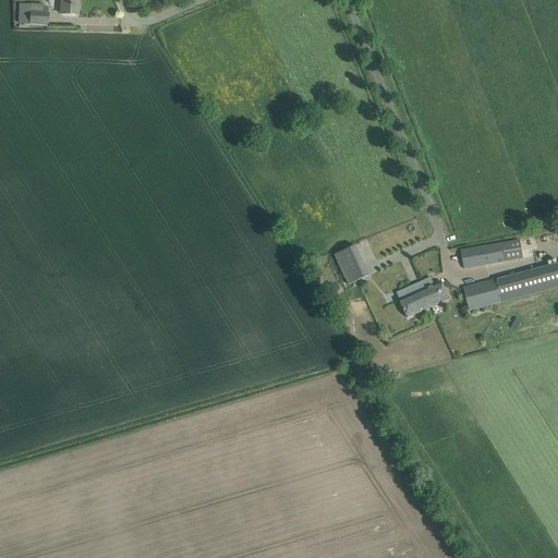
[(61,0),(61,14),(67,15),(77,15),(77,5),(76,5),(76,0),(61,0)]
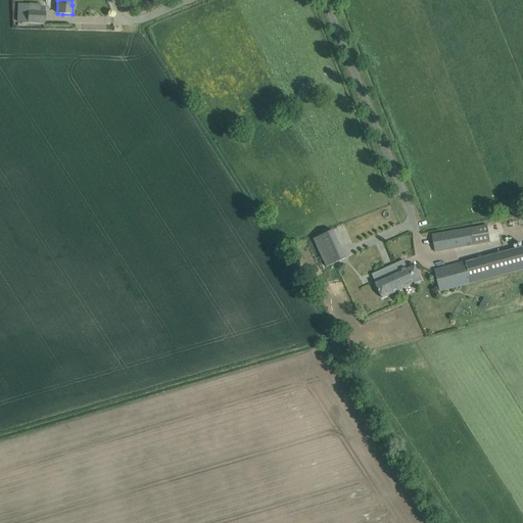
[(45,13),(41,13),(41,4),(29,4),(17,4),(17,24),(28,25),(28,22),(45,24),(45,13)]
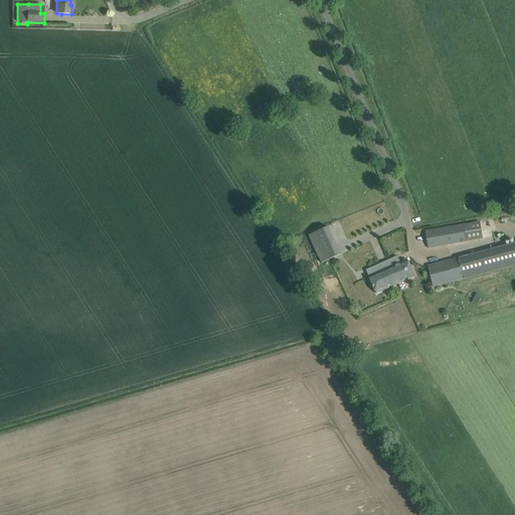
[(480,222),(425,231),(428,248),(483,239),(480,222)]
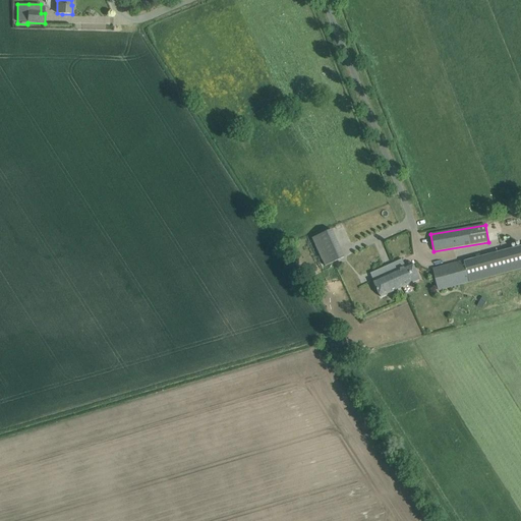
[(344,256),(331,229),(311,238),(325,266),(344,256)]
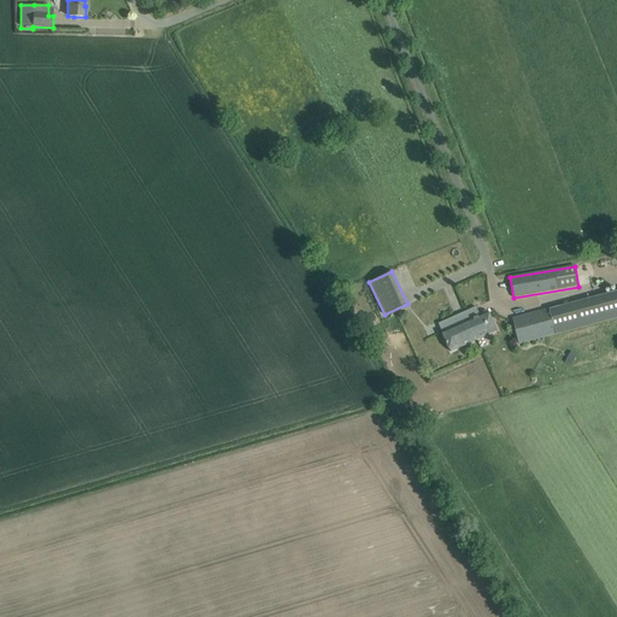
[(474,309),(465,313),(477,341),(483,338),(498,331),(488,312),(477,317),(474,309)]
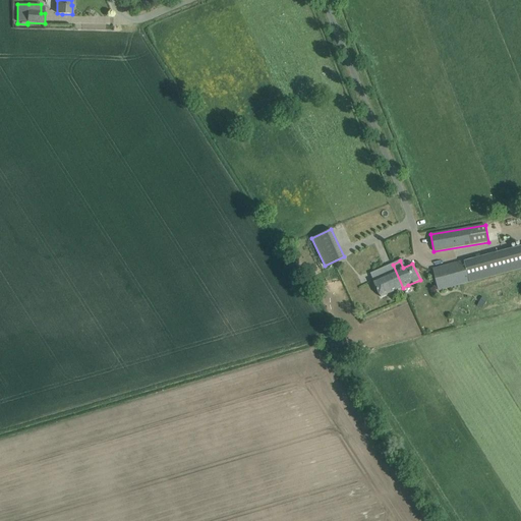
[(463,262),(433,270),(439,290),(468,283),(463,262)]
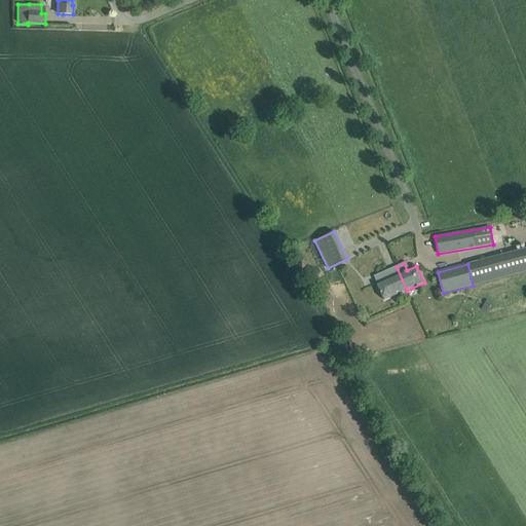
[(397,267),(374,276),(384,300),(407,291),(397,267)]
